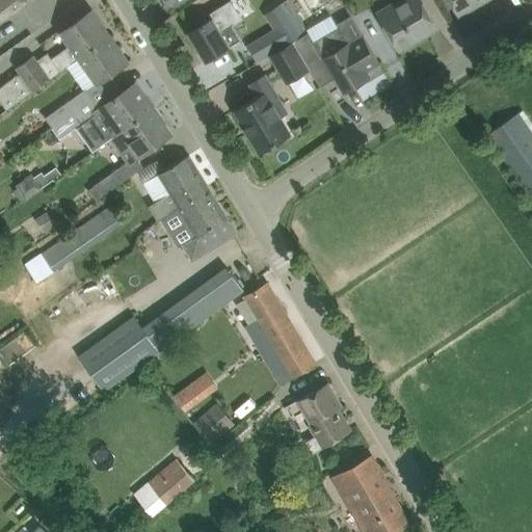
[(0,0),(0,22),(30,4),(30,0),(0,0)]
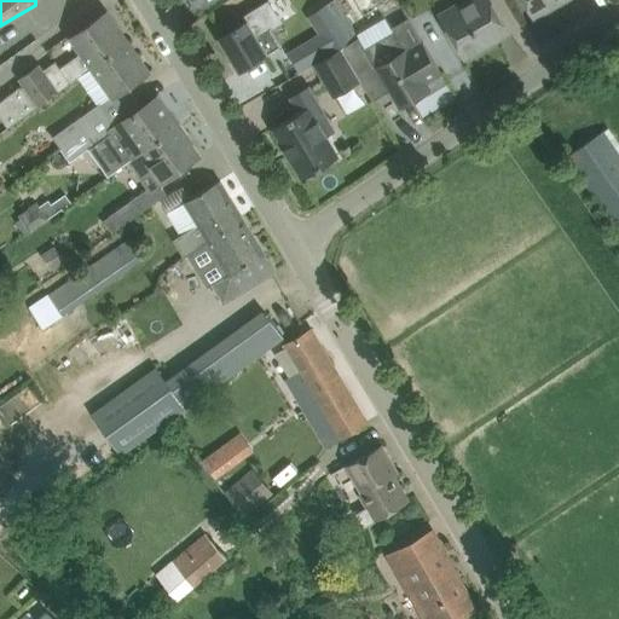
[(282,45),(272,29),(283,22),(268,0),(244,16),(247,21),(220,38),(241,70),(282,45)]
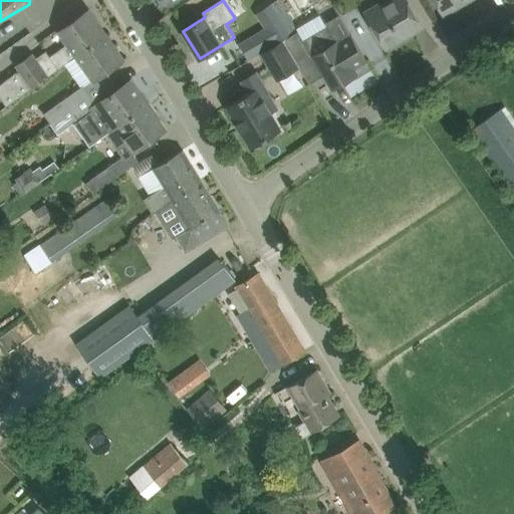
[(408,0),(383,0),(364,11),(387,47),(407,36),(404,30),(421,20),(408,0)]
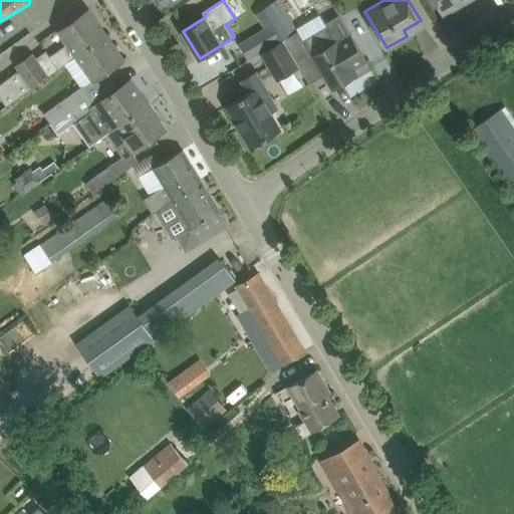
[(436,0),(444,14),(461,4),(459,0),(436,0)]
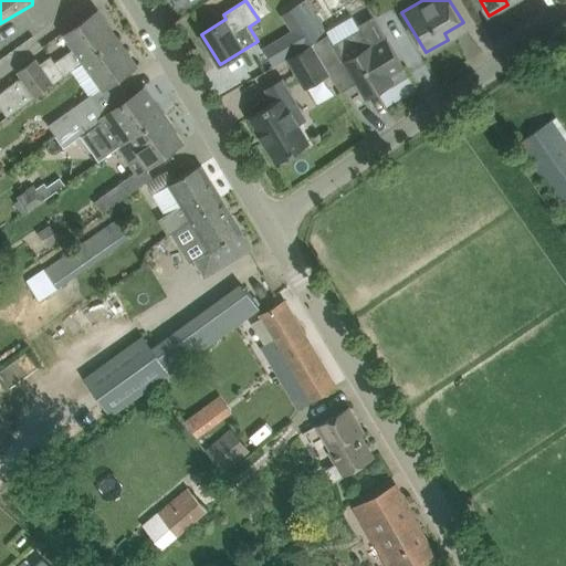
[(282,14),(302,44),(303,43),(317,34),(318,33),(299,3),(282,14)]
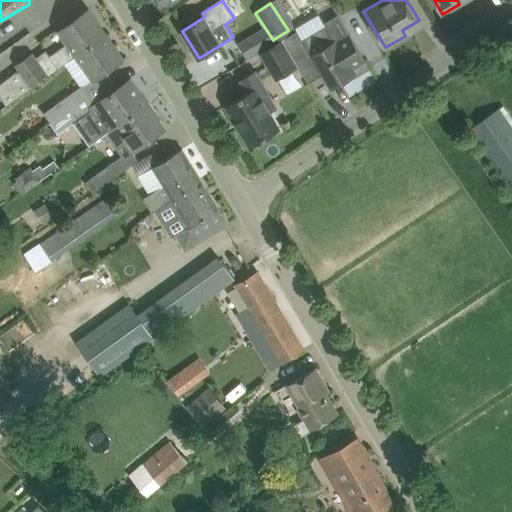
[(76,54),(107,35),(105,33),(104,34),(99,26),(100,25),(89,9),(57,32),(66,44),(50,56),(46,50),(37,57),(33,52),(16,65),(19,70),(0,83),(0,95),(7,106),(74,56),(76,54)]
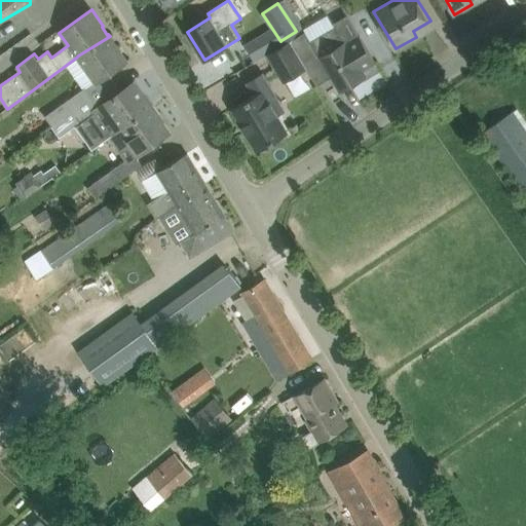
[(317,52),(332,77),(340,90),(366,75),(363,70),(376,63),(360,35),(347,14),(333,24),(335,27),(325,33),(324,31),(321,33),(322,35),(311,41),(305,32),(291,40),(303,62),(304,61),(317,52)]
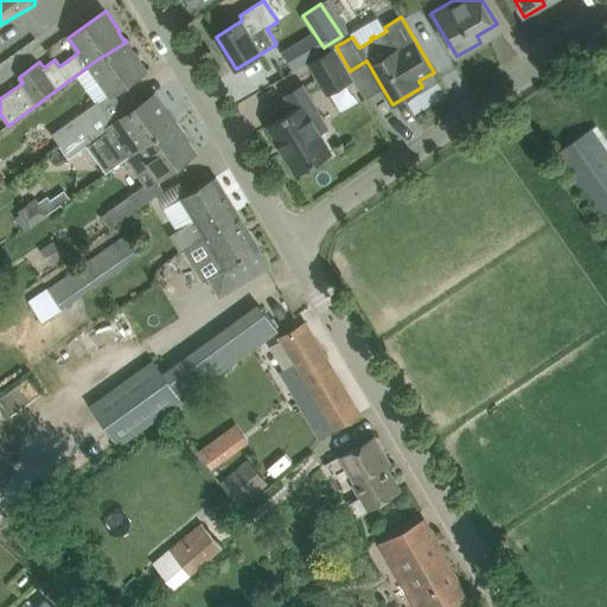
[(127,42),(90,64),(88,66),(110,96),(147,70),(134,51),(133,52),(126,43),(127,42)]
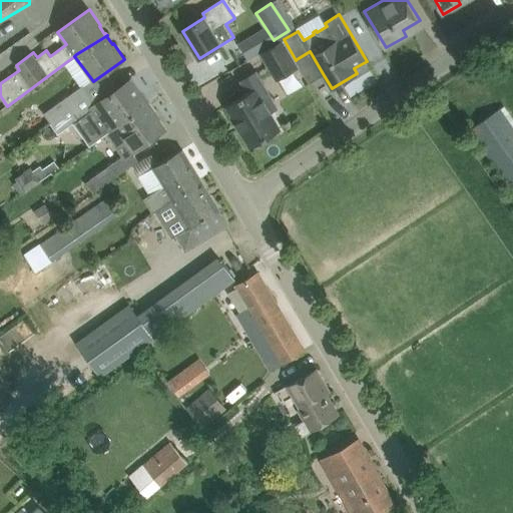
[(299,67),(298,67),(300,65),(297,59),(296,60),(284,39),(262,52),(278,79),(299,67)]
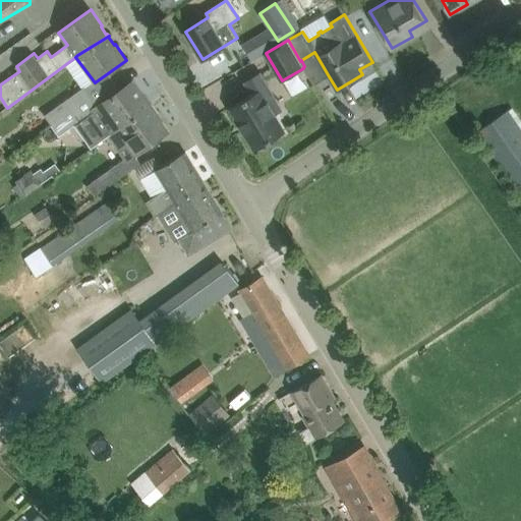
[(282,110),(259,72),(245,80),(253,94),(230,107),(255,149),(285,131),(275,114),(282,110)]
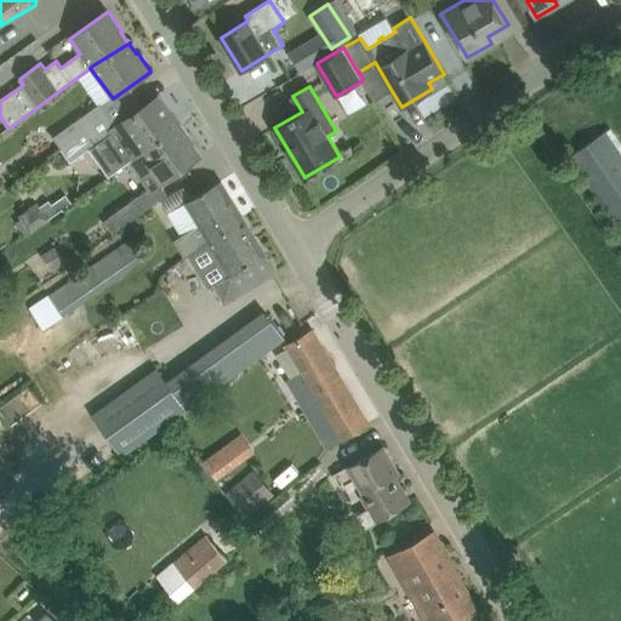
[(453,87),(419,100),(423,113),(457,101),(453,87)]
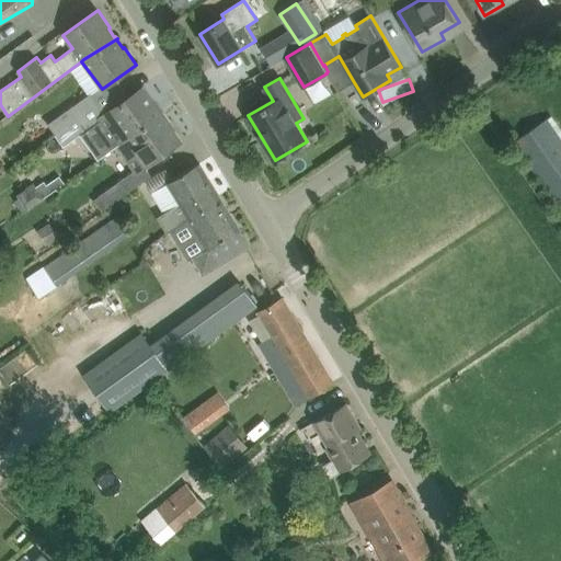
[(98,121),(116,146),(128,136),(161,115),(162,116),(163,115),(161,112),(160,113),(155,104),(156,104),(142,87),(106,112),(100,103),(55,134),(65,146),(98,121)]
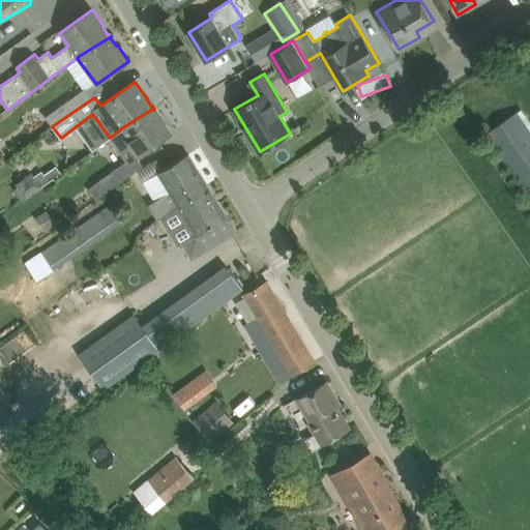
[(87,87),(84,89),(62,106),(46,117),(52,126),(94,97),(87,87)]
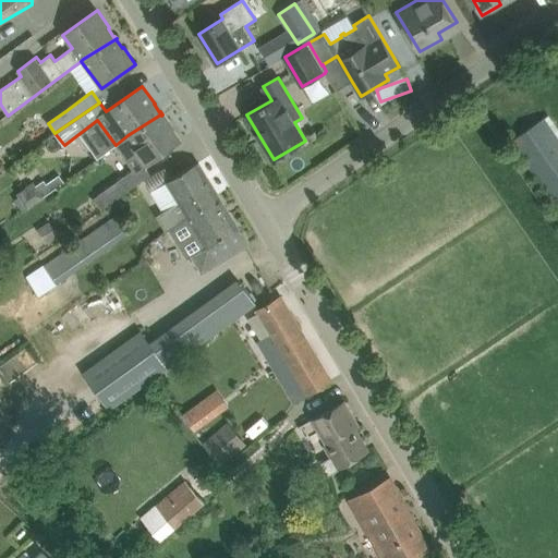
[(108,206),(118,198),(150,174),(144,166),(181,140),(168,123),(167,123),(161,116),(160,114),(128,135),(116,145),(120,152),(133,170),(99,194),(108,206)]
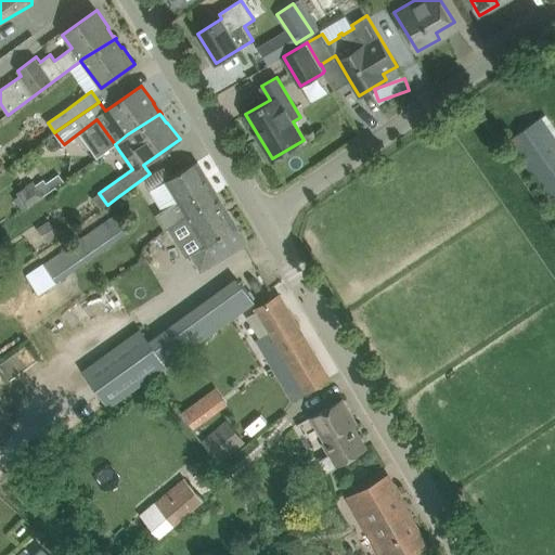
[(554,206),(554,136),(554,134),(542,117),(508,139),(554,206)]
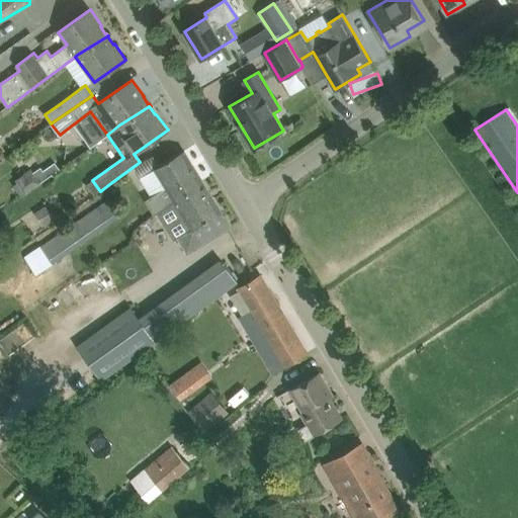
[(154,214),(160,210),(160,211),(173,203),(172,200),(202,180),(184,151),(154,169),(156,172),(145,180),(154,194),(146,200),(154,214)]
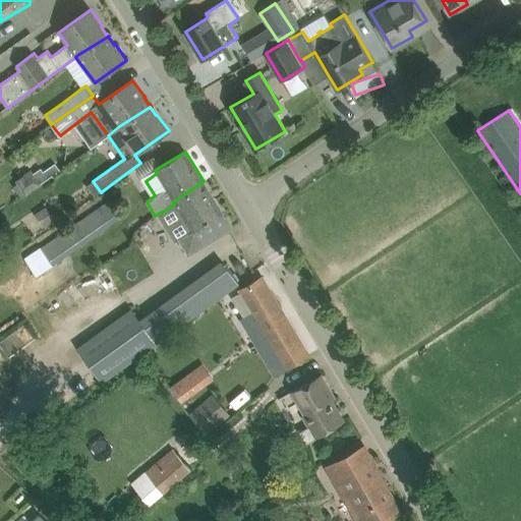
[(25,194),(42,184),(33,170),(16,180),(25,194)]
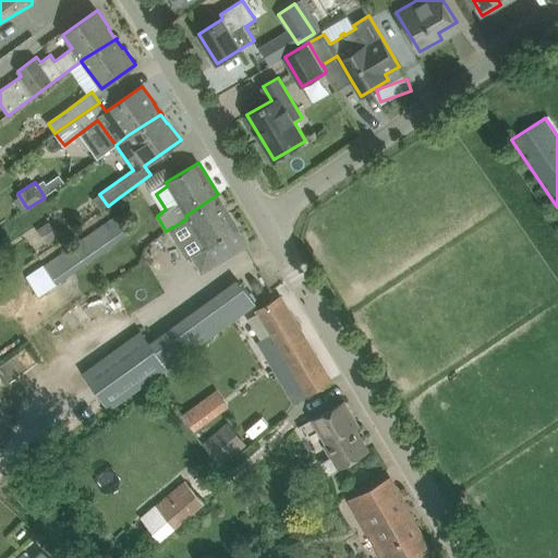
[(191,256),(201,274),(249,244),(239,229),(240,228),(218,194),(185,216),(186,219),(172,228),(173,229),(168,238),(173,246),(183,241),(193,255),(191,256)]
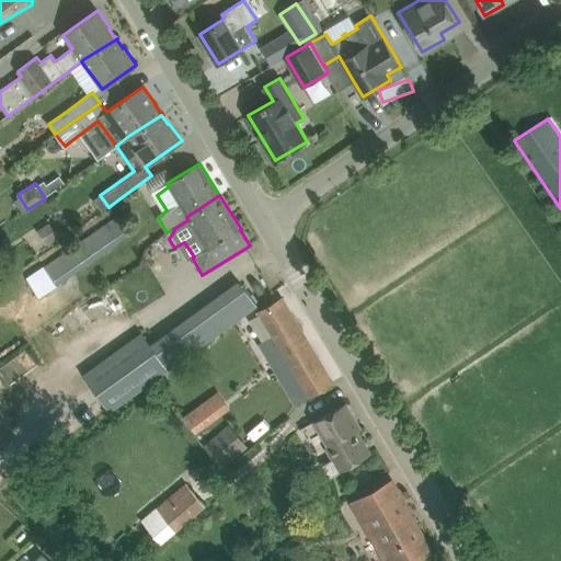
[(59,285),(129,235),(116,216),(26,279),(38,296),(57,283),(59,285)]
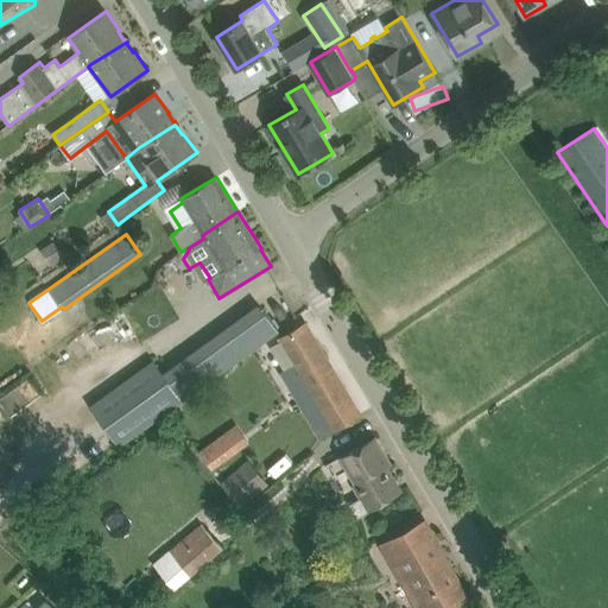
[(40,251),(51,266),(65,255),(54,240),(40,251)]
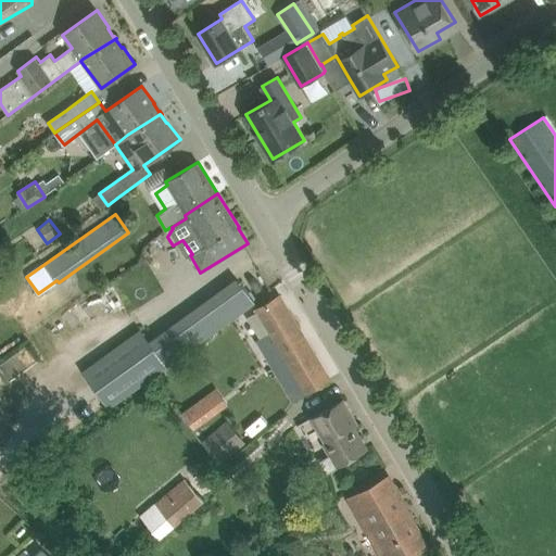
[(269,332),(256,341),(292,402),(330,378),(280,294),(256,311),(269,332)]
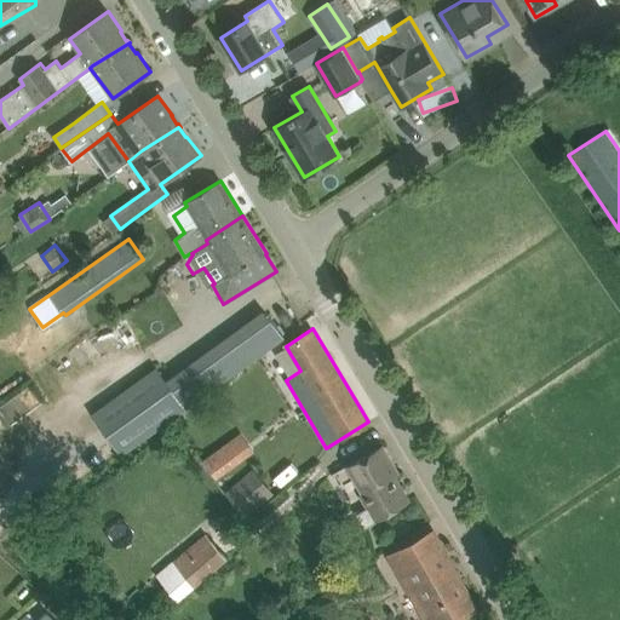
[(188,407),(173,388),(158,367),(92,414),(122,455),(188,407)]
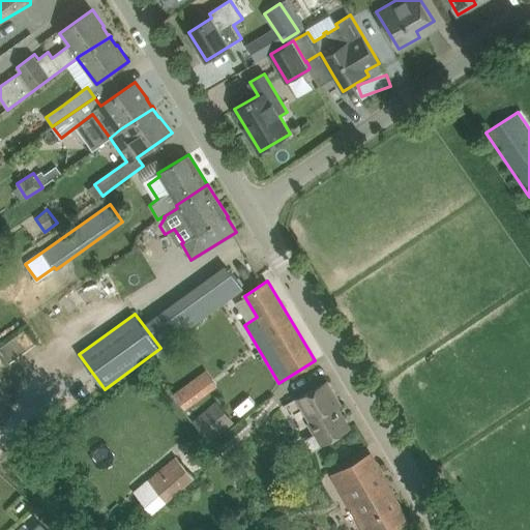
[(206,370),(174,392),(185,408),(217,385),(206,370)]
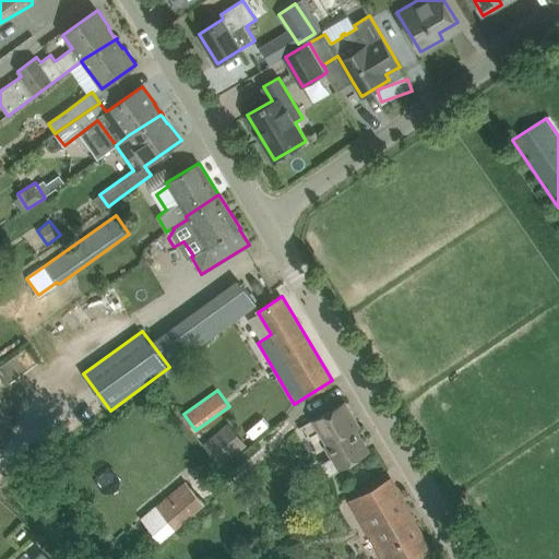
[(322,447),(330,459),(323,462),(330,475),(370,451),(357,428),(360,426),(345,401),(312,420),(325,444),(322,447)]
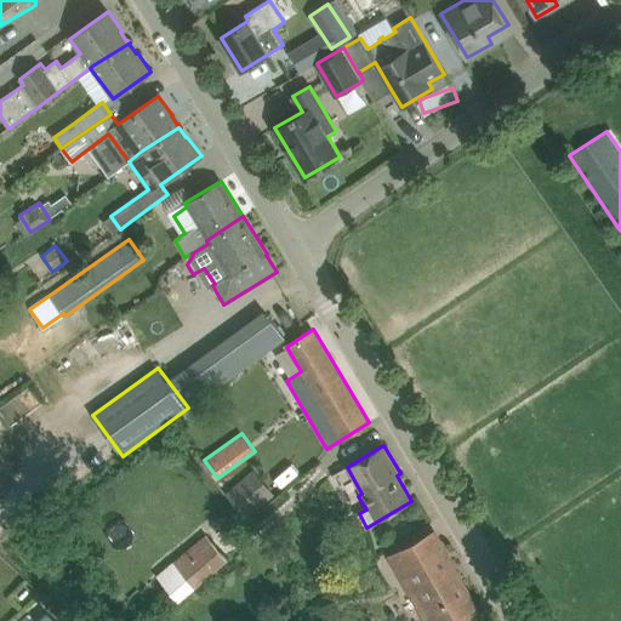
[(255,469),(227,493),(246,517),(275,495),(255,469)]
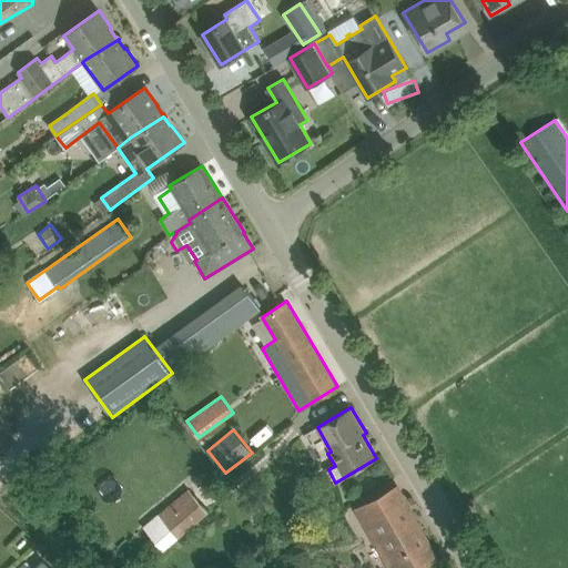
[(397,486),(359,509),(369,527),(373,525),(393,561),(388,564),(391,567),(416,567),(437,556),(397,486)]
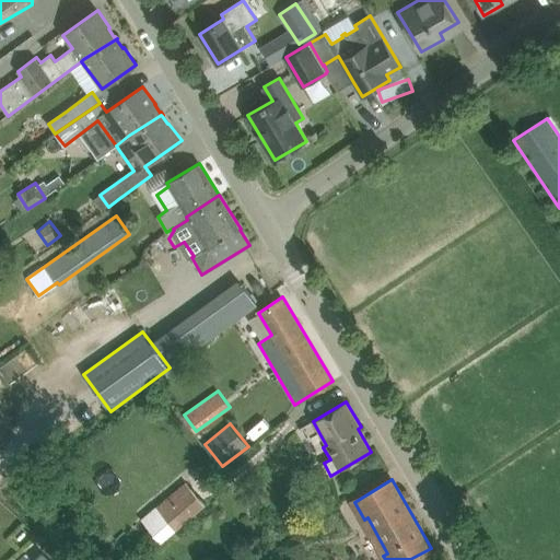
[(206,505),(186,481),(156,506),(175,529),(206,505)]
